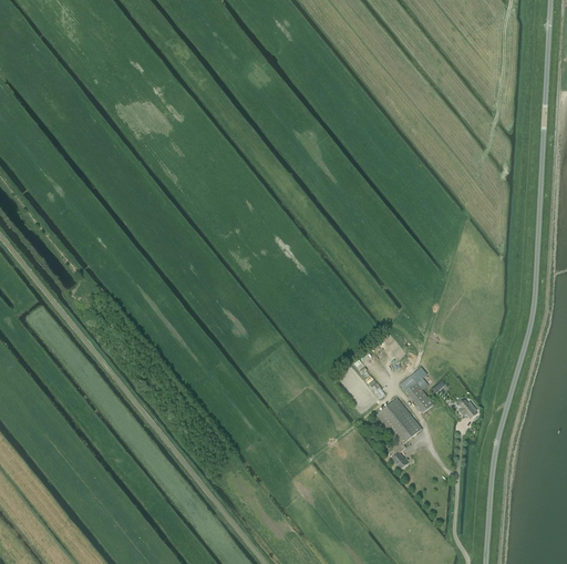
[(432,387),(436,390),(443,385),(440,380),(432,387)]
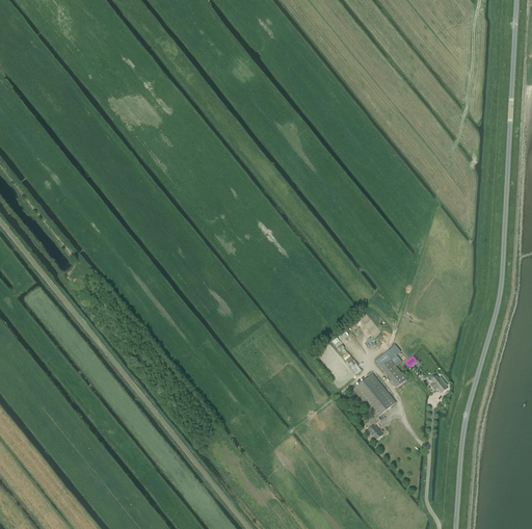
[(380,365),(397,386),(406,377),(391,358),(380,365)]
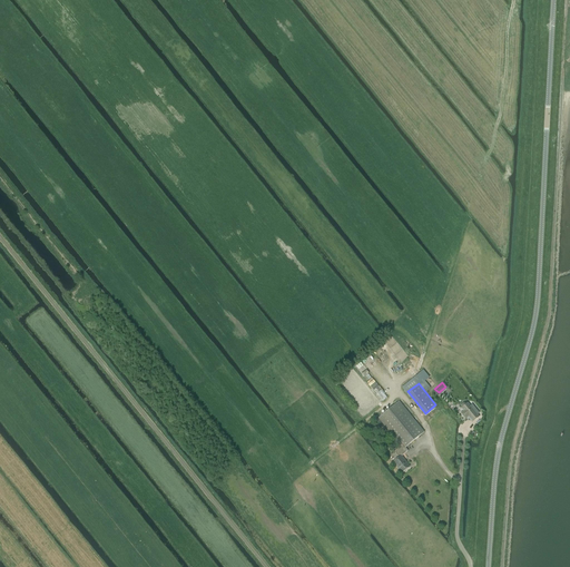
[(402,440),(405,445),(424,429),(400,398),(379,414),(400,442),(402,440)]
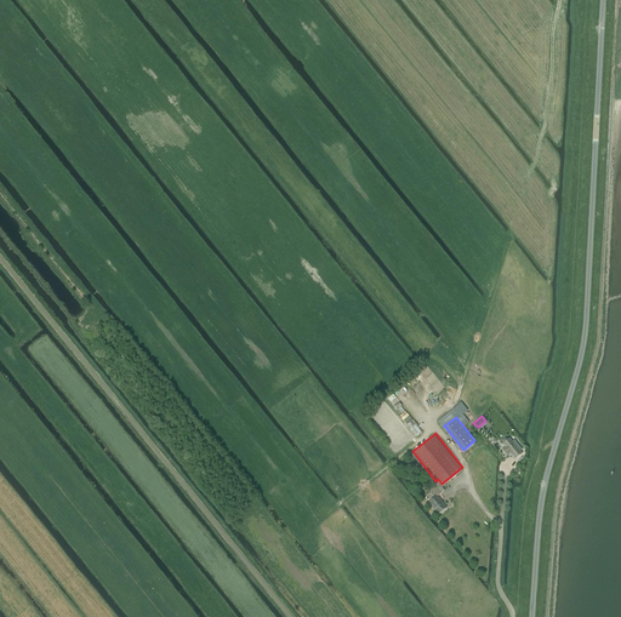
[(519,449),(523,446),(514,436),(512,439),(510,436),(508,436),(507,435),(506,435),(505,436),(503,438),(503,439),(503,440),(503,441),(506,444),(502,446),(508,452),(511,450),(516,456),(522,450),(519,449)]
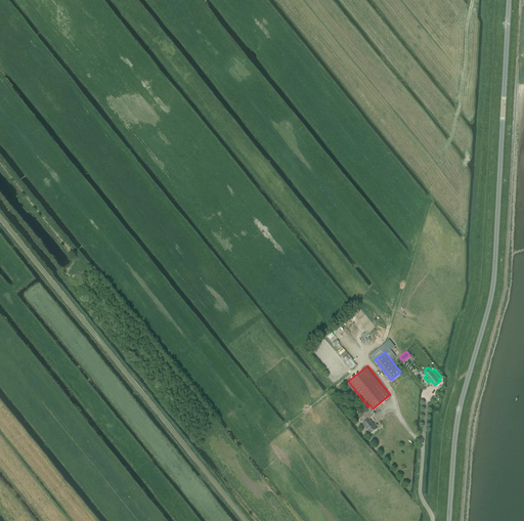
[(373,408),(369,404),(367,406),(361,411),(366,418),(361,422),(369,432),(377,426),(372,420),(368,417),(375,411),(373,408)]
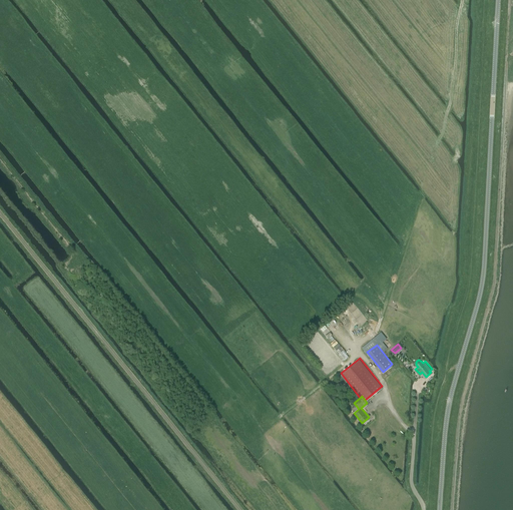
All buildings are outlined.
